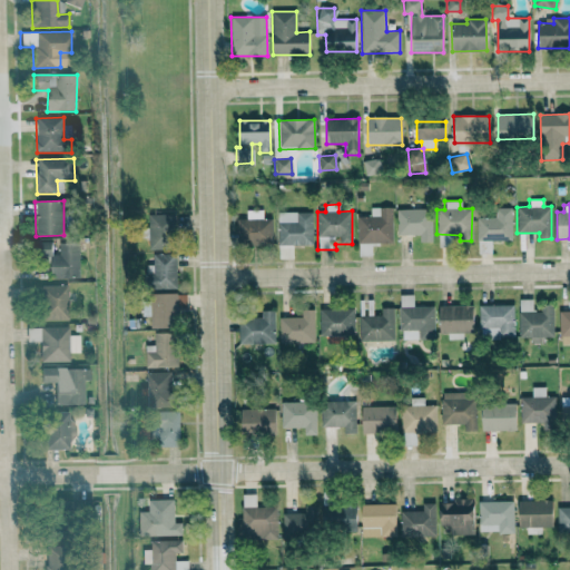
[(357,216),(357,256),(372,256),(372,244),(392,244),(392,207),(370,207),(370,216),(357,216)]
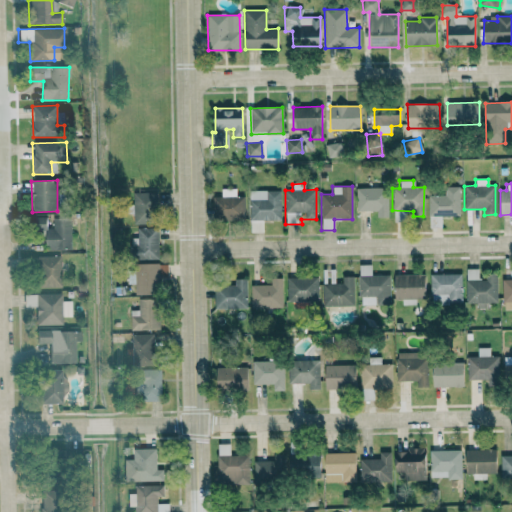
[(427,195),(428,217),(460,216),(459,186),(444,187),(444,195),(427,195)]
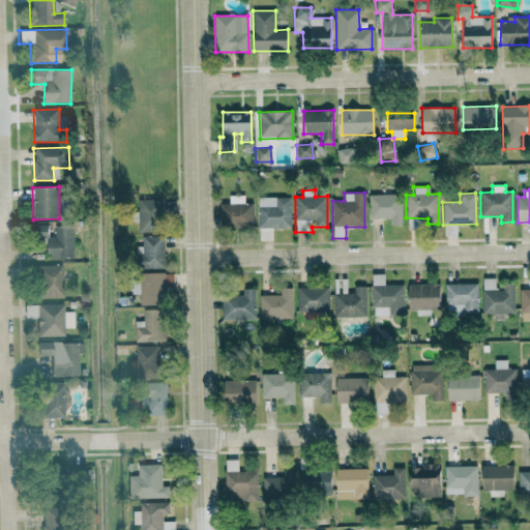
[(401,225),(402,195),(369,195),(369,218),(389,218),(389,225),(401,225)]
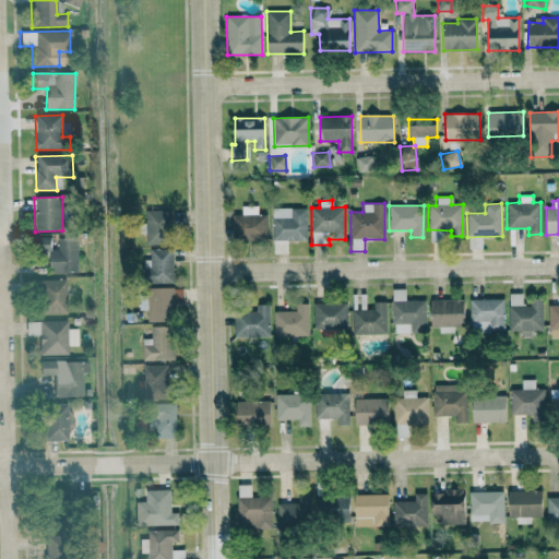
[(266,215),(258,215),(258,206),(241,206),(241,215),(232,215),(232,240),(266,241),(266,215)]
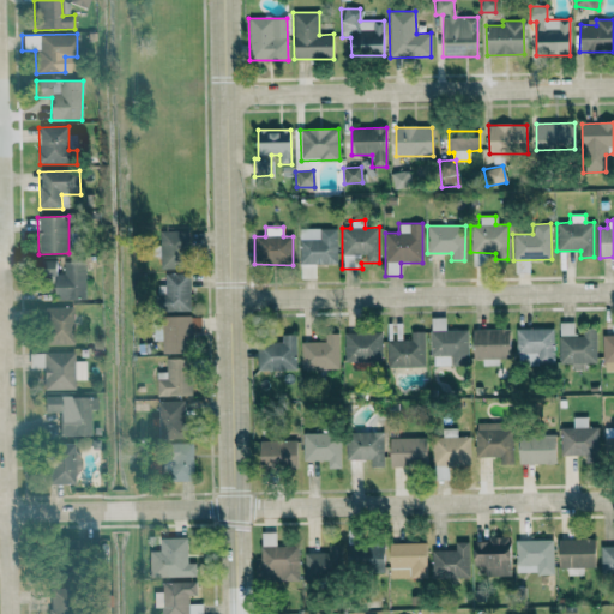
[(336,228),(299,229),(300,265),(337,264),(336,228)]
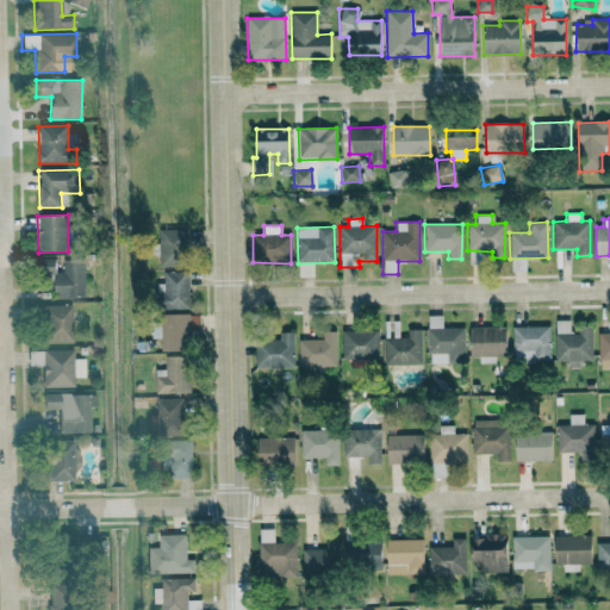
[(186,229),(159,229),(160,267),(186,267),(186,229)]
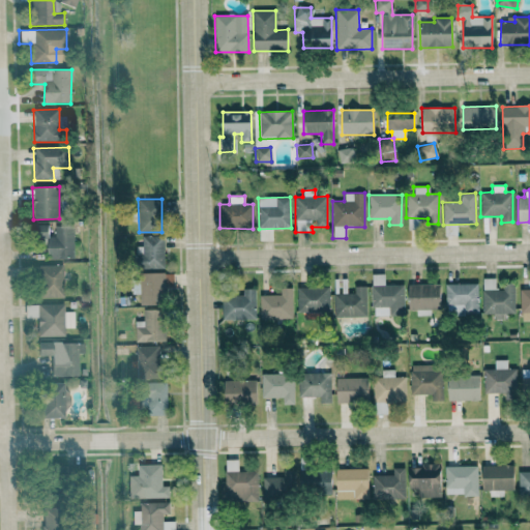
[(49,225),(35,225),(35,238),(49,238),(49,225)]
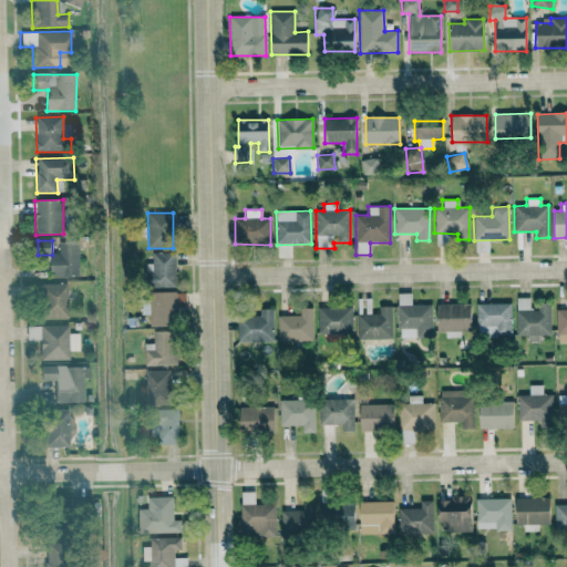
[(78,241),(59,241),(59,254),(51,254),(51,277),(79,277),(78,241)]
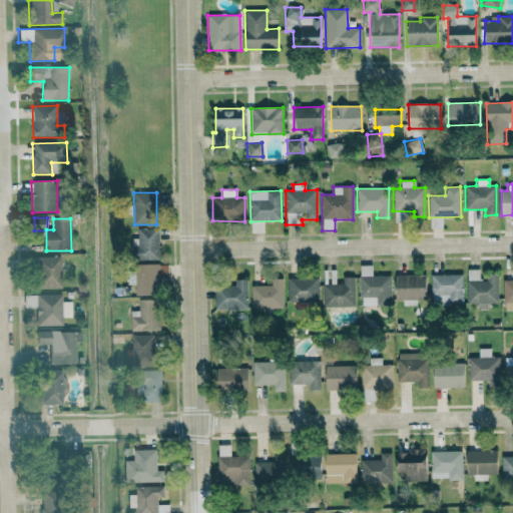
[(158,228),(137,228),(137,238),(131,238),(131,260),(158,261),(158,228)]
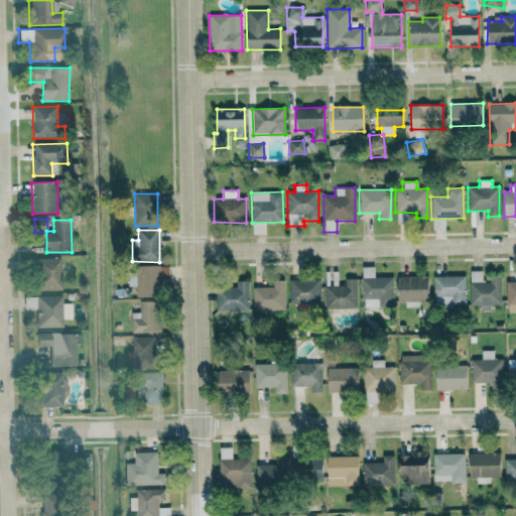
[(60,258),(35,259),(35,290),(61,289),(60,258)]
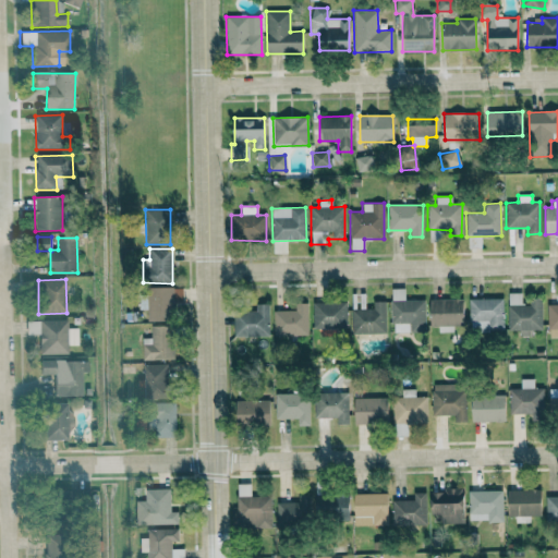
[(182,300),(182,288),(144,288),(145,310),(147,310),(147,322),(173,320),(173,300),(182,300)]
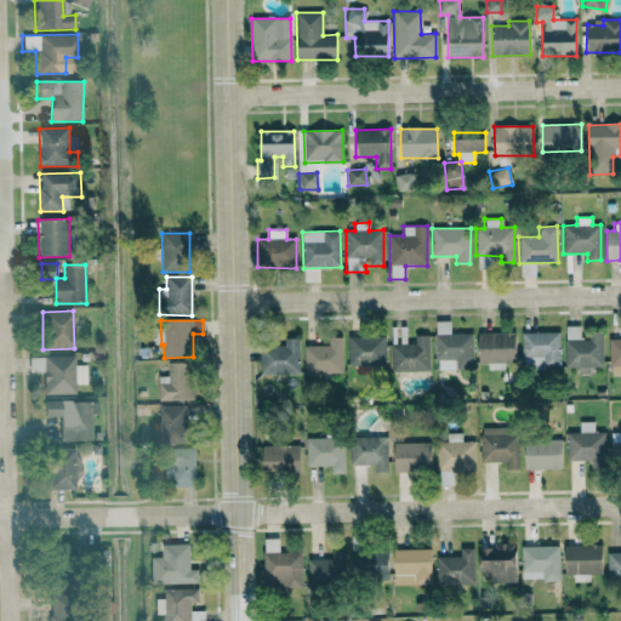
[(473,334),(449,334),(449,323),(436,323),(437,371),(474,370),(473,334)]
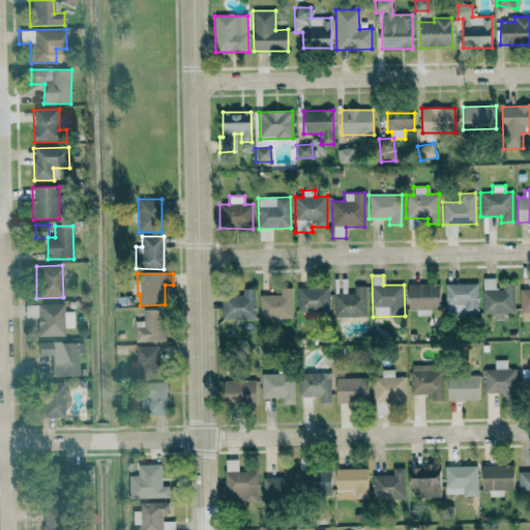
[(482,315),(493,315),(493,320),(505,319),(505,314),(514,314),(514,284),(498,284),(498,278),(482,278),(482,315)]
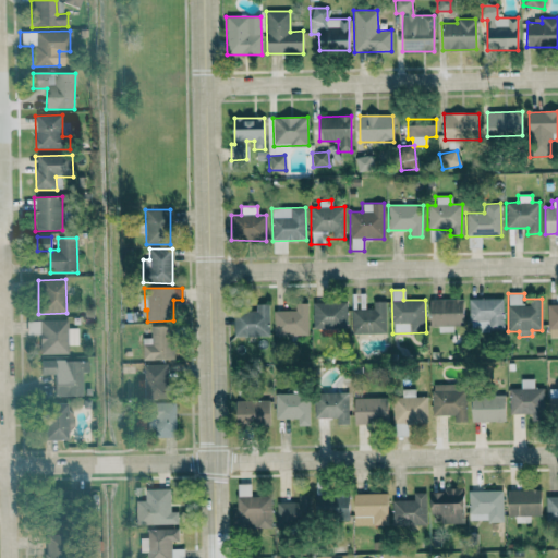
[(429,300),(429,326),(464,326),(463,299),(429,300)]
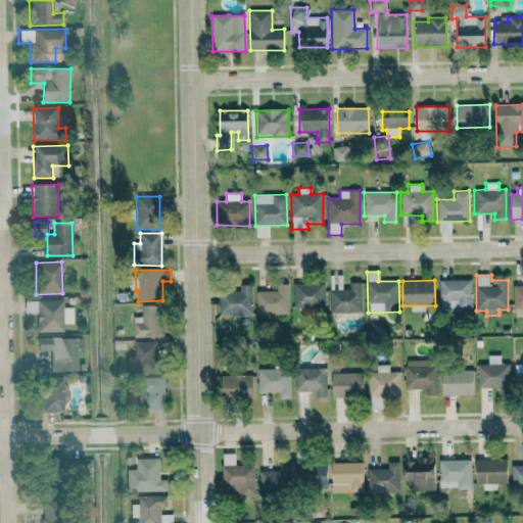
[(471,310),(472,281),(440,280),(439,308),(471,310)]
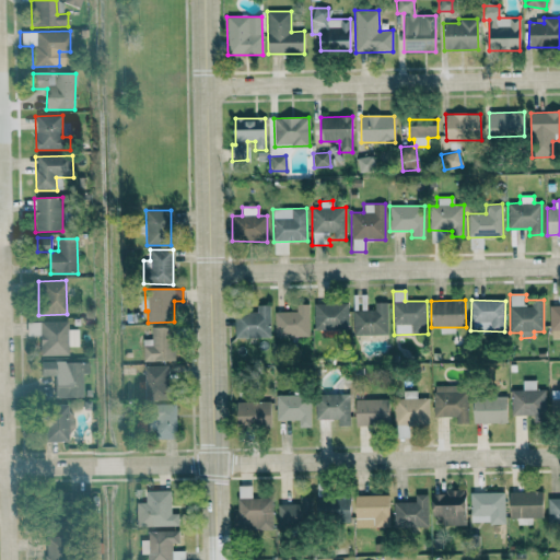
[(308,337),(308,302),(295,302),(295,312),(273,312),(275,337),(308,337)]
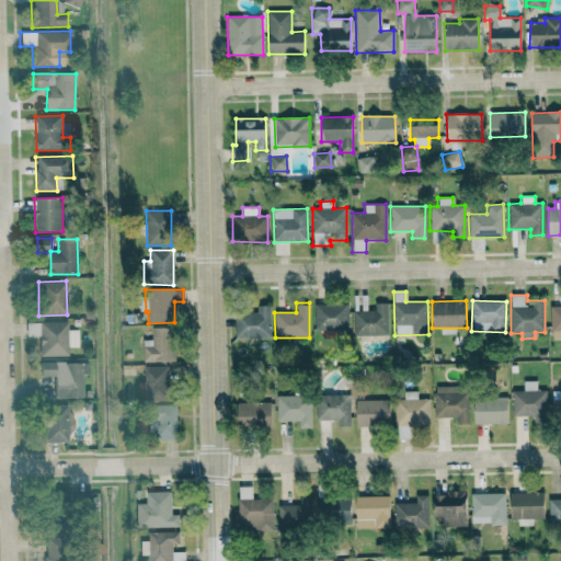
[(348,305),(315,304),(313,330),(348,331),(348,305)]
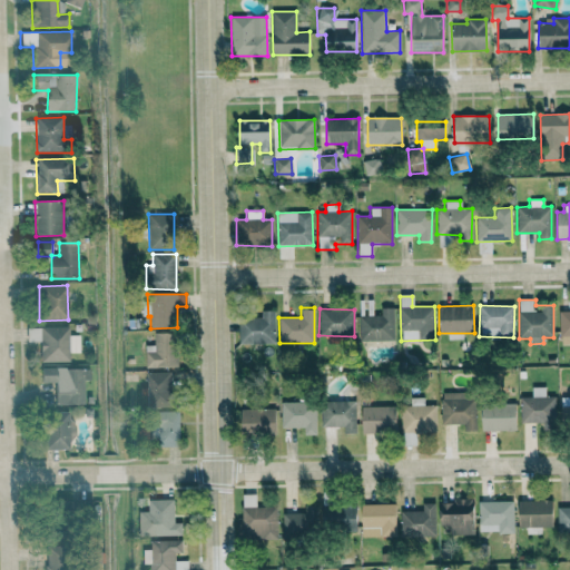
[(359,341),(394,341),(394,308),(381,308),(381,316),(359,316),(359,341)]
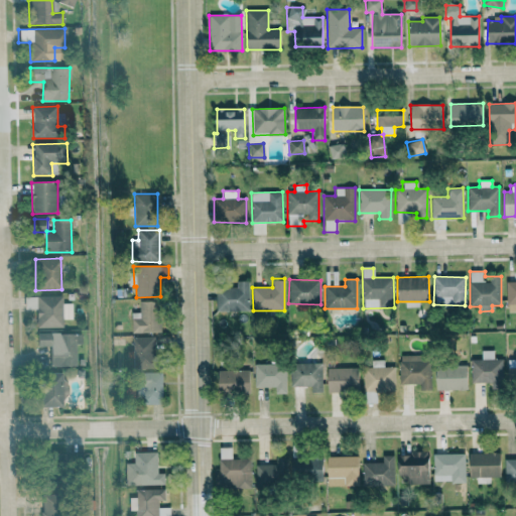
[(248,311),(249,281),(236,281),(236,289),(216,288),(216,311),(248,311)]
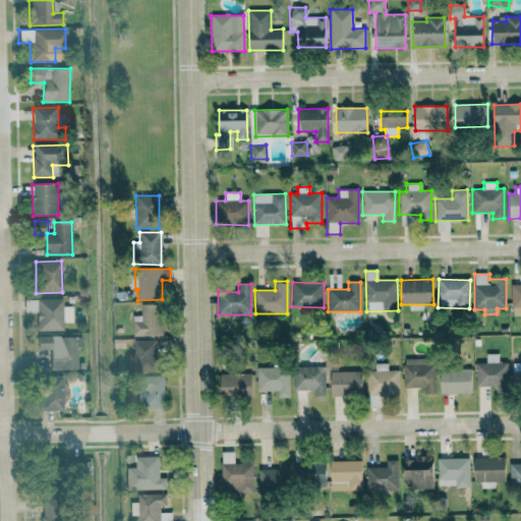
[(520,284),(511,285),(511,315),(520,314),(520,284)]
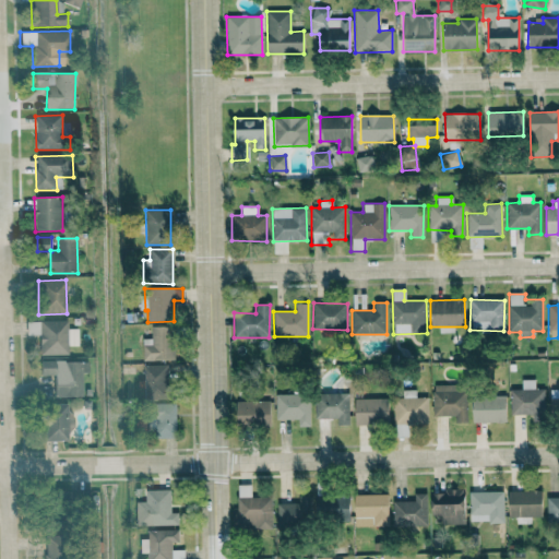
[(67,355),(67,346),(78,346),(76,329),(67,329),(67,320),(26,321),(26,335),(38,335),(39,355),(67,355)]
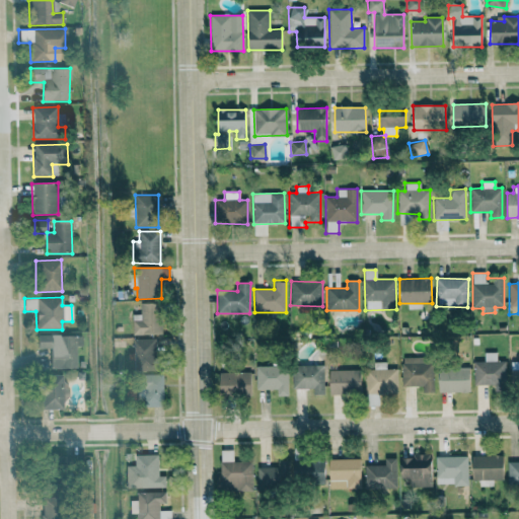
[(162,335),(161,303),(141,303),(141,314),(133,314),(133,336),(162,335)]
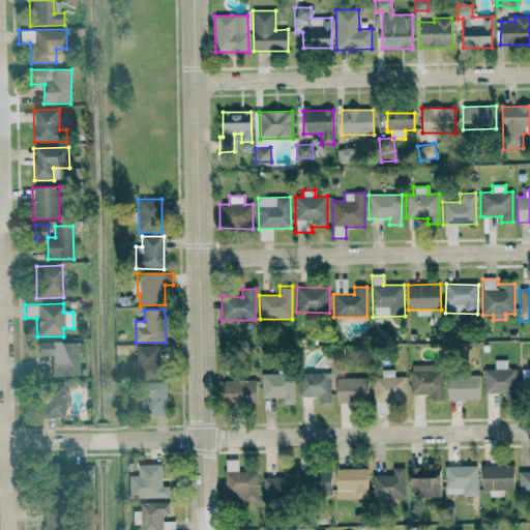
[(38,343),(38,356),(51,355),(51,376),(78,376),(77,353),(83,353),(83,343),(38,343)]
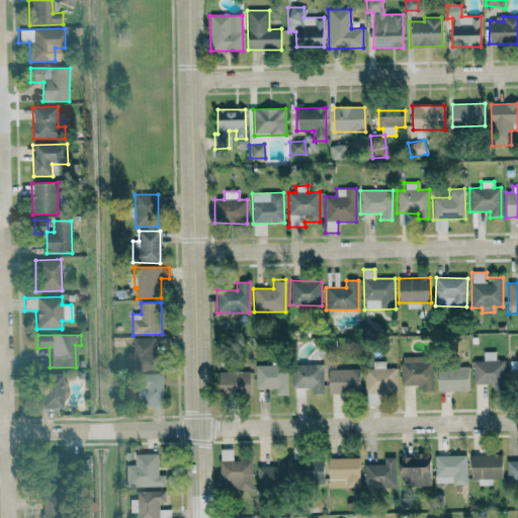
[(133,370),(157,369),(156,338),(133,339),(133,370)]
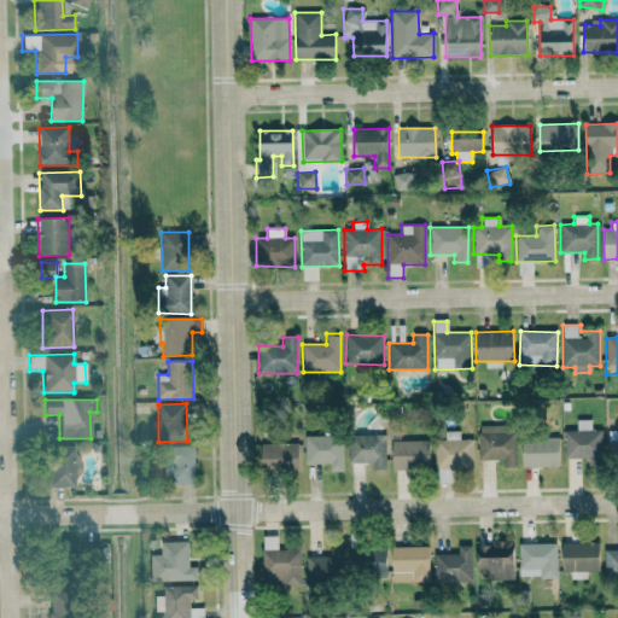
[(601,429),(592,429),(590,419),(577,419),(577,430),(564,430),(564,460),(602,459),(601,429)]
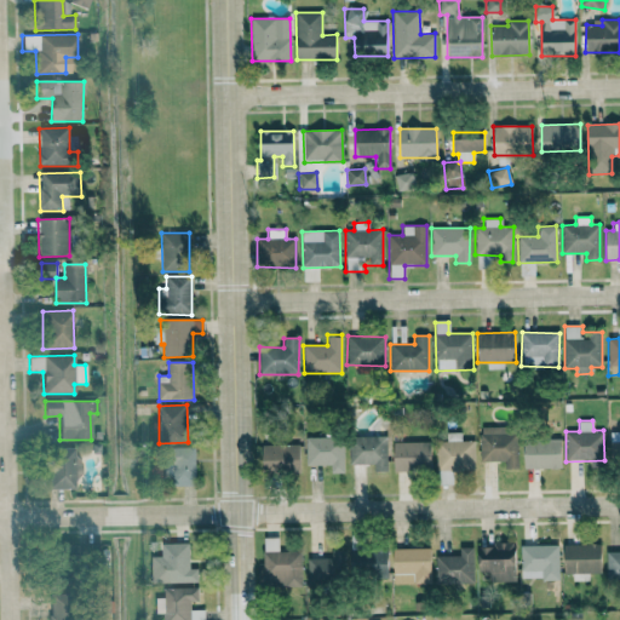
[(480,428),(480,460),(504,460),(505,469),(517,468),(517,426),(480,428)]
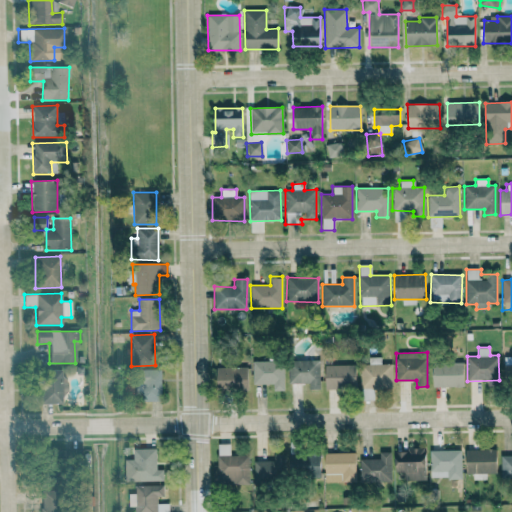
[(392,388),(392,363),(380,363),(380,357),(368,357),(368,364),(360,364),(361,388),(392,388)]
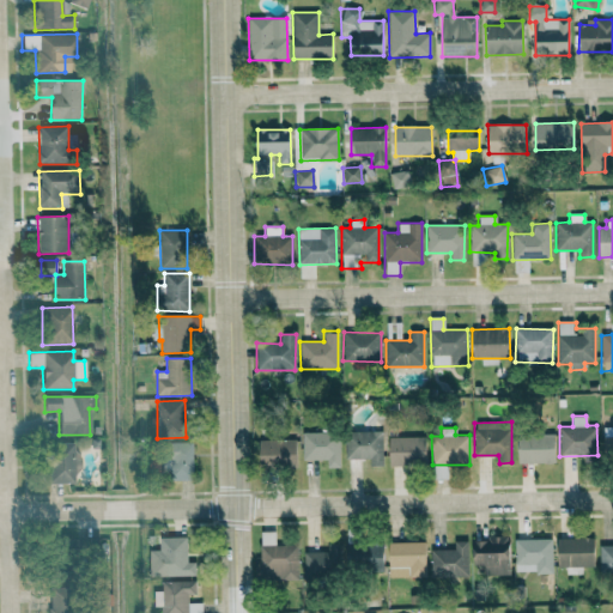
[(369,459),(370,466),(383,466),(382,430),(345,431),(345,459),(369,459)]
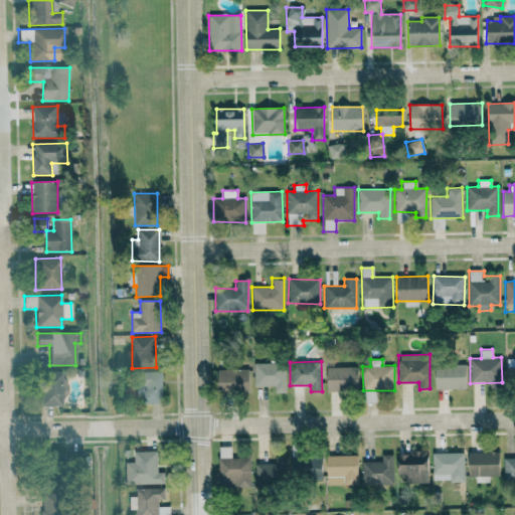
[(253,363),(253,386),(275,386),(275,392),(286,392),(285,362),(253,363)]
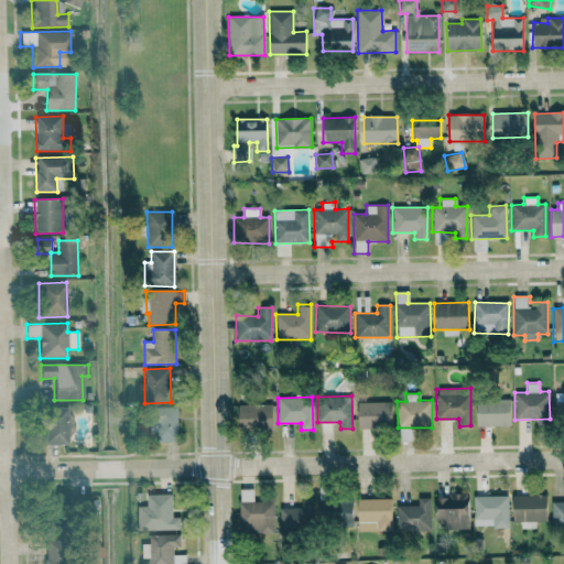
[(476,426),(510,425),(510,399),(476,400),(476,426)]
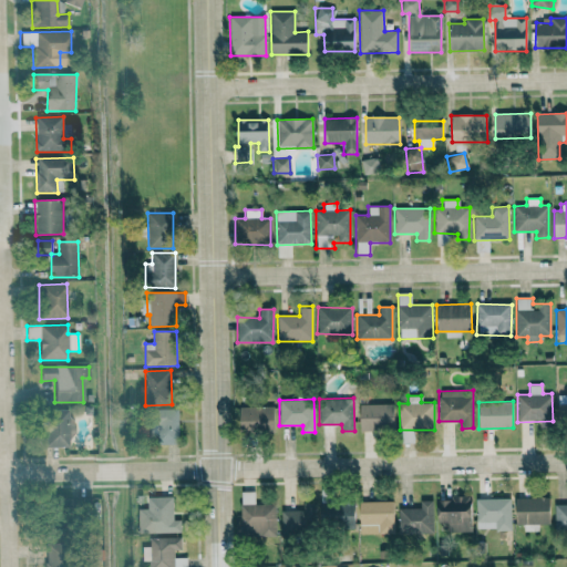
[(394,430),(393,403),(359,404),(360,430),(394,430)]
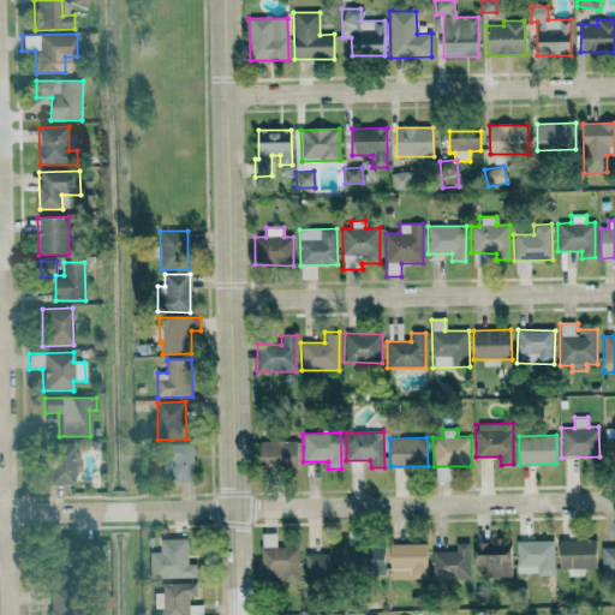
[(260,442),(261,469),(298,467),(297,441),(260,442)]
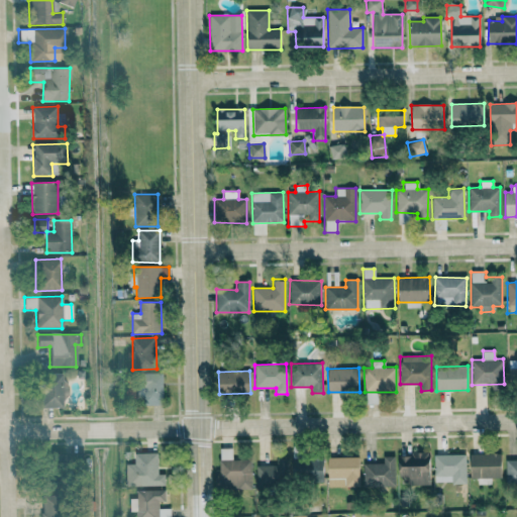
[(162,373),(134,374),(135,404),(163,403),(162,373)]
